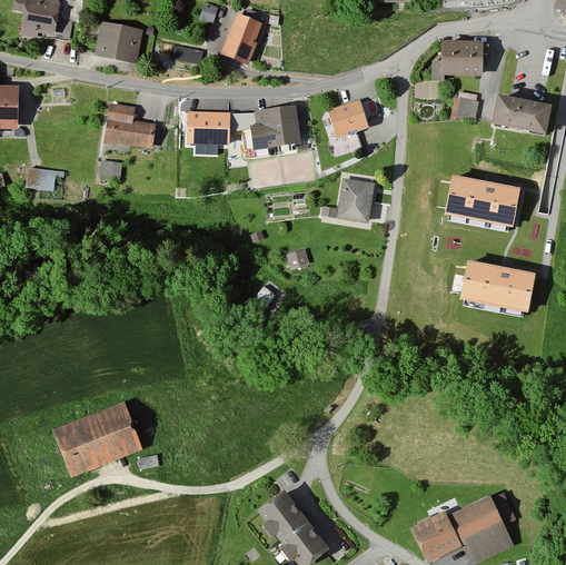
[(45,0),(23,0),(18,32),(36,36),(36,30),(55,33),(60,0),(45,0)]
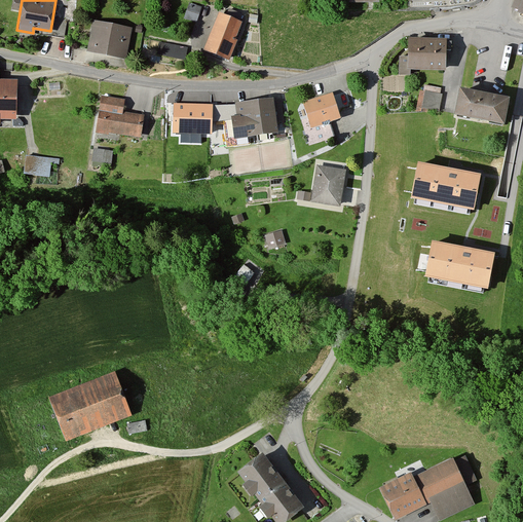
[(201,6),(189,1),(183,17),(195,23),(201,6)]
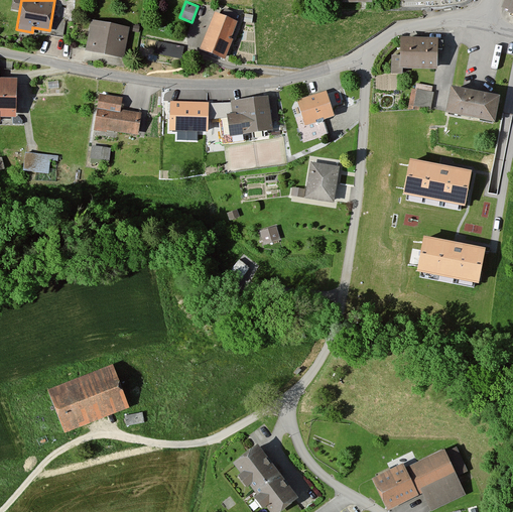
[(239,20),(213,10),(199,47),(225,57),(239,20)]
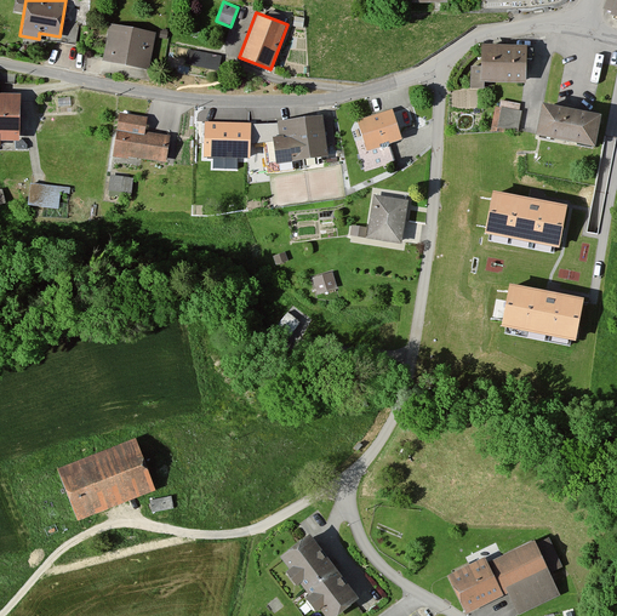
[(154,32),(108,22),(101,58),(147,67),(154,32)]
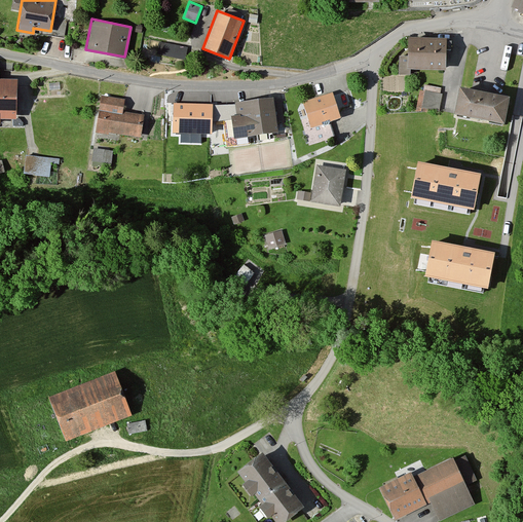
[(445,37),(407,36),(407,68),(445,69),(445,37)]
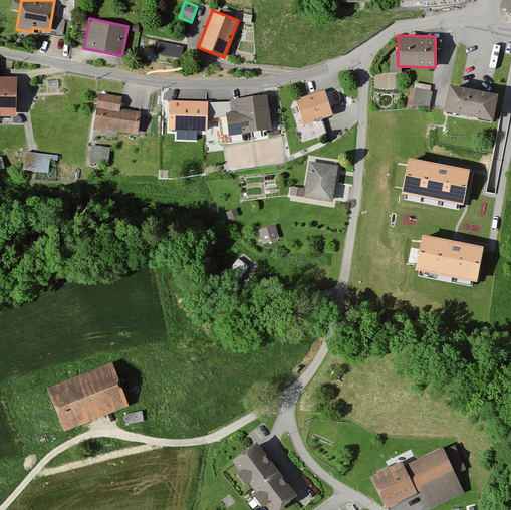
[(165,37),(164,49),(184,50),(185,38),(165,37)]
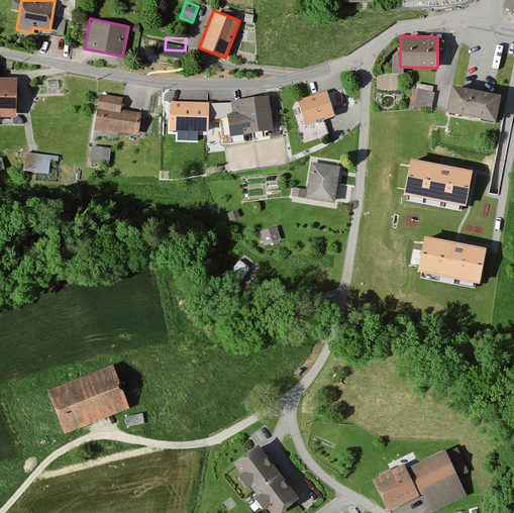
[(0,115),(14,115),(14,77),(0,77),(0,115)]
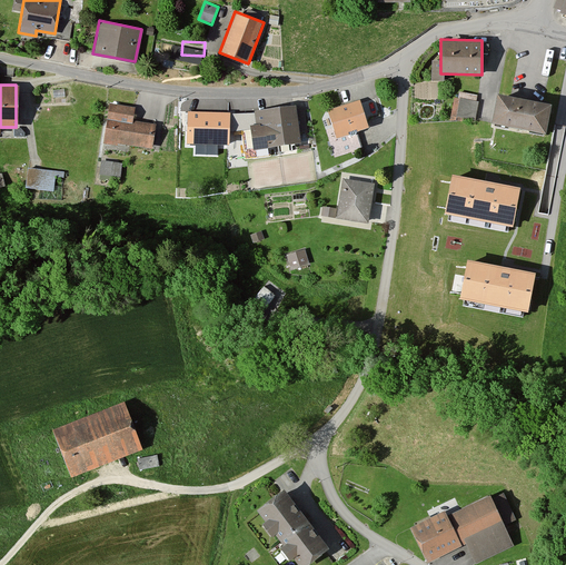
[(458,87),(458,105),(480,106),(482,87),(458,87)]
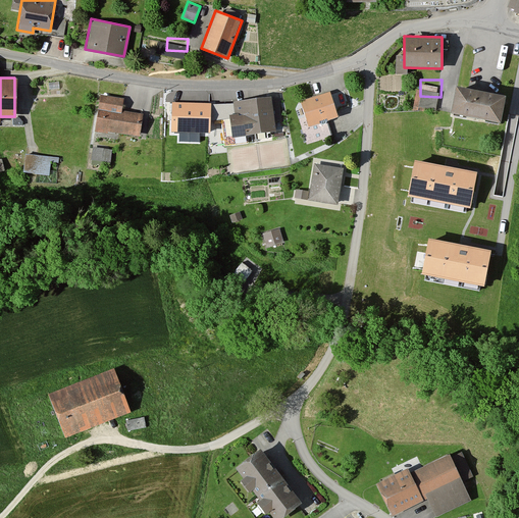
[(503,96),(454,86),(449,111),(498,121),(503,96)]
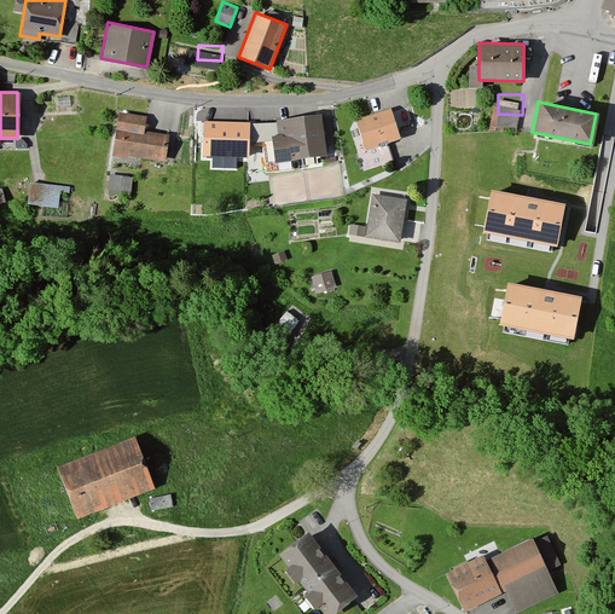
[(390,109),(355,117),(363,145),(398,137),(390,109)]
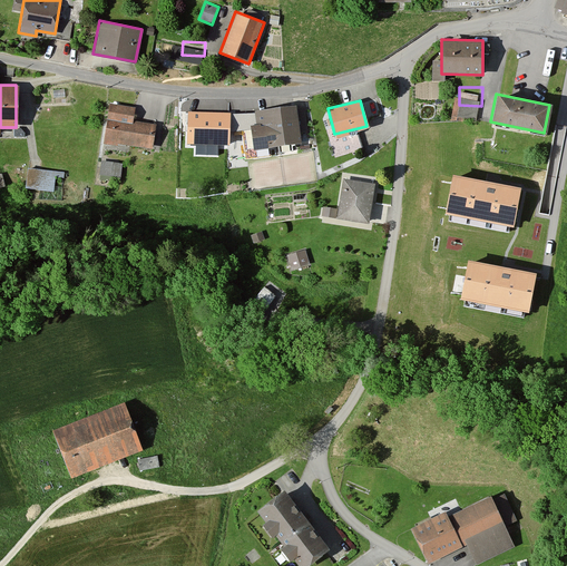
[(136,106),(109,101),(105,140),(152,146),(155,122),(135,119),(136,106)]
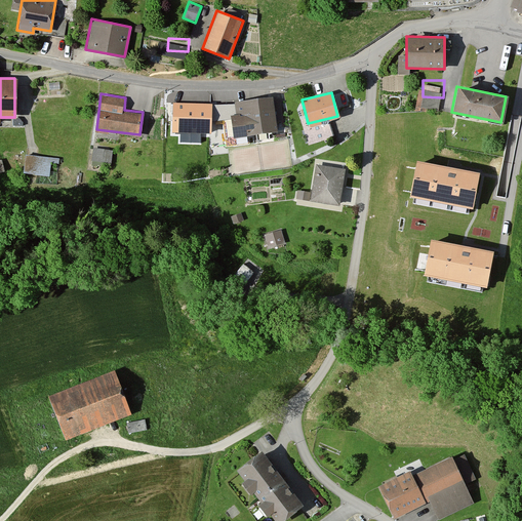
[(272,97),(236,103),(238,116),(229,117),(232,137),(276,132),(272,97)]
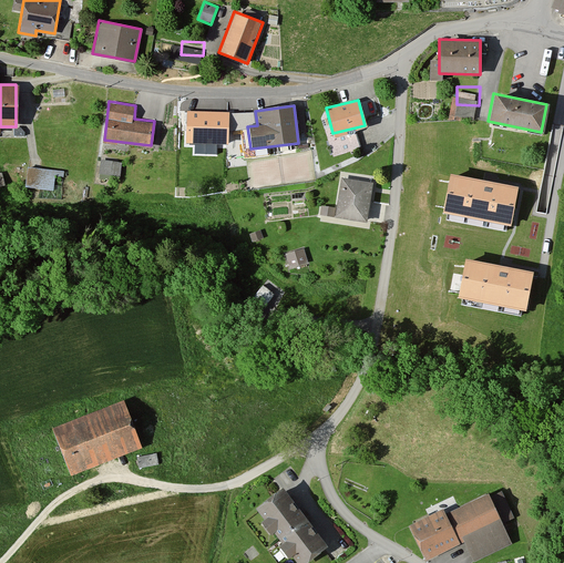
[(232,109),(192,108),(191,139),(231,139),(232,109)]
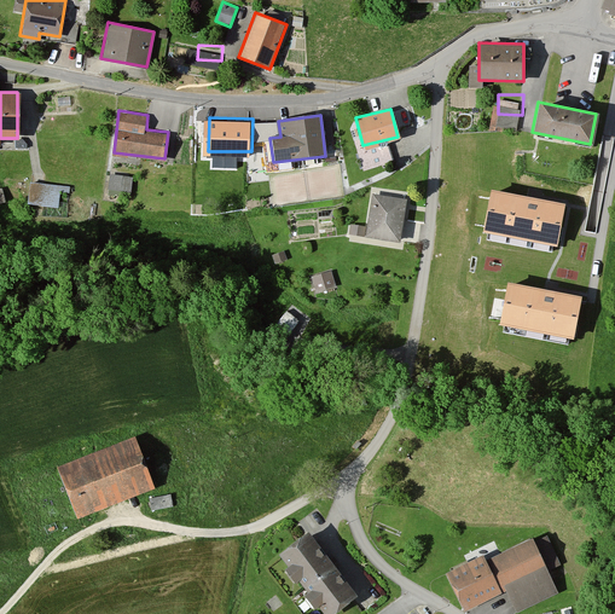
[(129,175),(111,173),(109,186),(128,189),(129,175)]
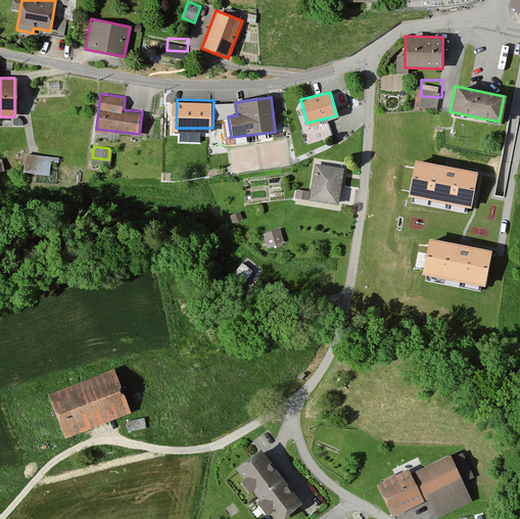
[(344,168),(316,163),(310,200),(338,204),(344,168)]
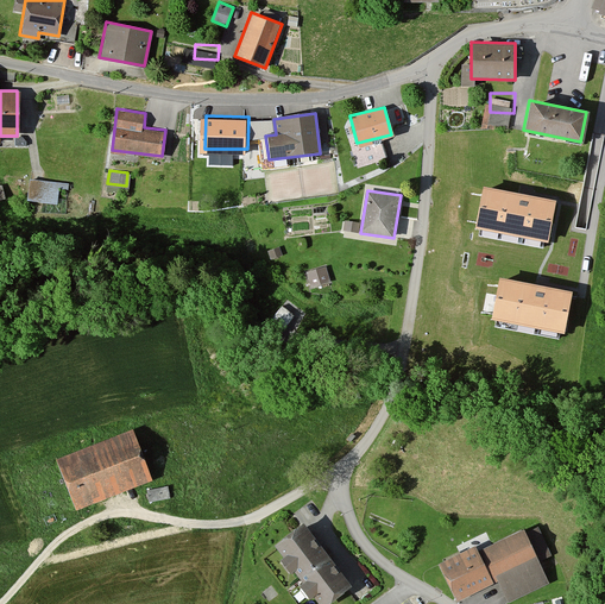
[(558,203),(489,192),(481,227),(550,240),(558,203)]
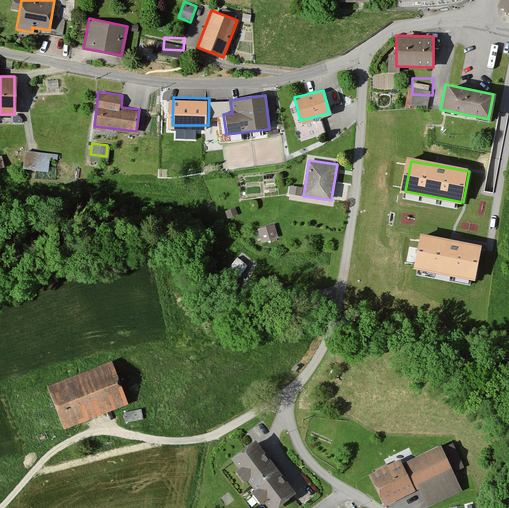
[(293,180),(292,188),(302,189),(303,181),(293,180)]
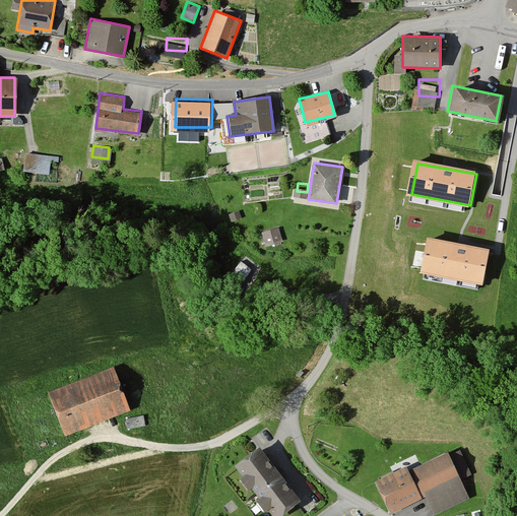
[(279,228),(263,232),(267,245),(283,241),(279,228)]
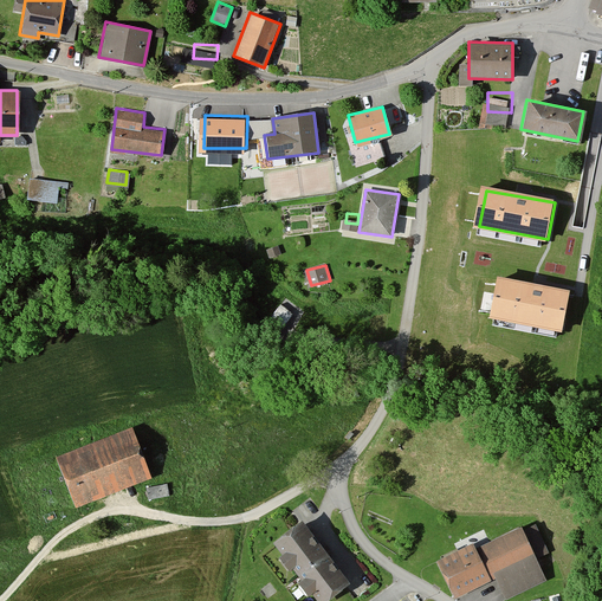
[(571,293),(502,282),(496,318),(564,330),(571,293)]
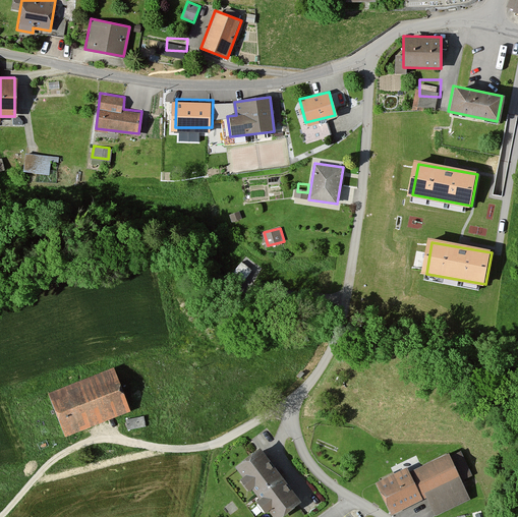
[(114,367),(48,393),(65,436),(130,410),(114,367)]
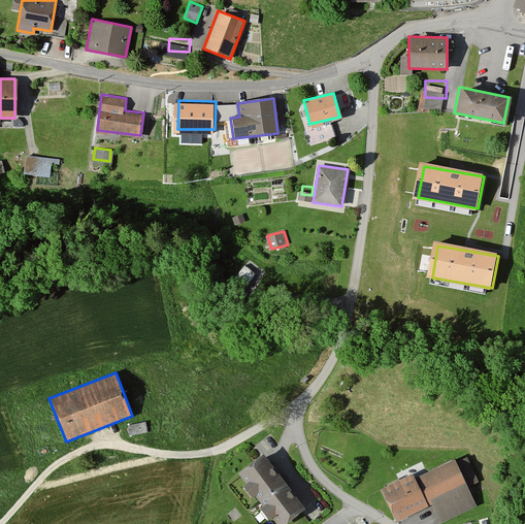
[(148,420),(128,425),(132,436),(148,433),(148,420)]
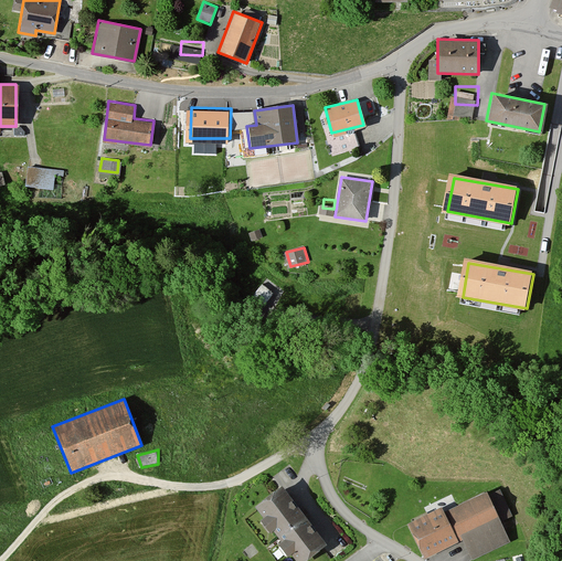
[(303,560),(326,542),(279,486),(254,506),(298,560),(303,560)]
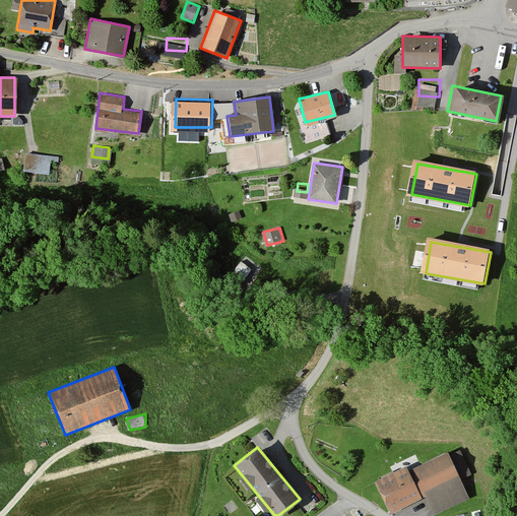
[(407,465),(377,481),(391,511),(426,494),(437,515),(469,499),(460,480),(472,474),(460,450),(449,456),(447,452),(409,470),(407,465)]
